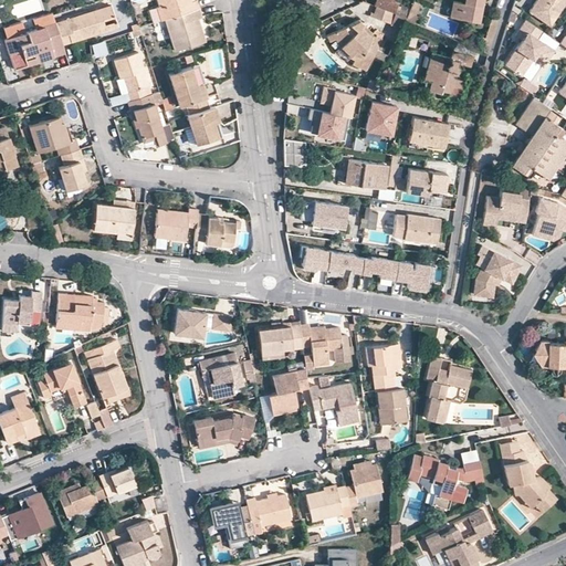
[(158,0),(160,7),(157,8),(161,21),(165,20),(184,14),(200,9),(197,0),(191,2),(190,0),(158,0)]
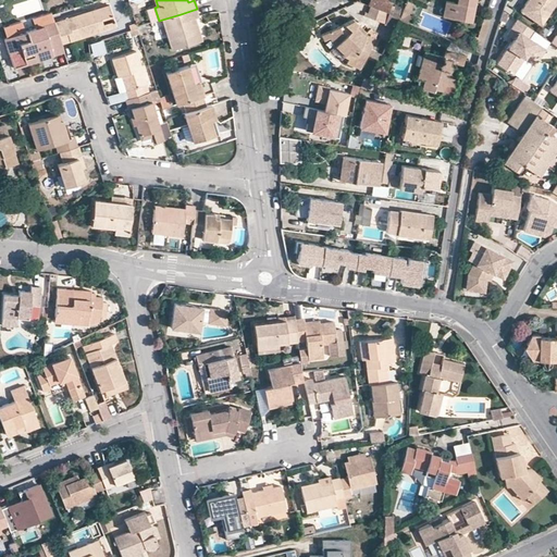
[(369,0),(367,5),(369,5),(388,13),(393,3),(388,0),(387,0),(369,0)]
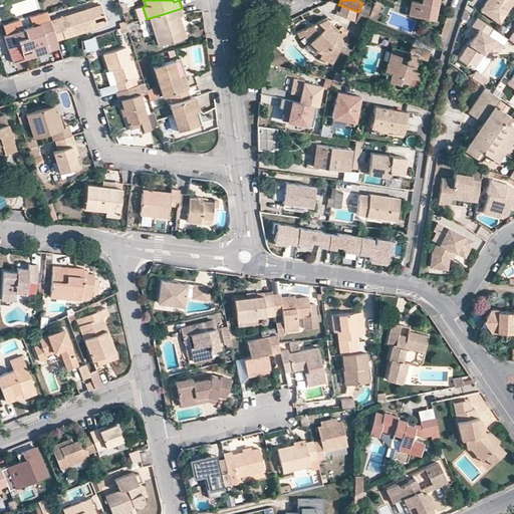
[(366,18),(378,22),(376,13),(380,4),(374,0),(367,16),(366,18)]
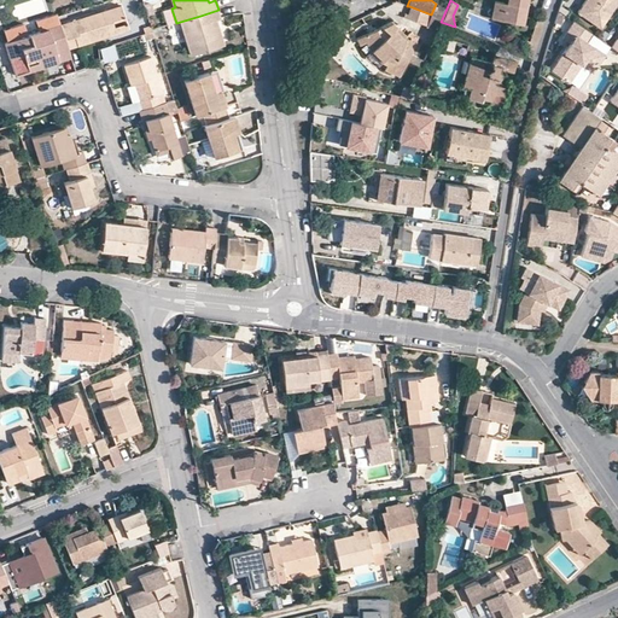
[(503,0),(503,3),(493,1),(489,18),(520,23),(525,0),(503,0)]
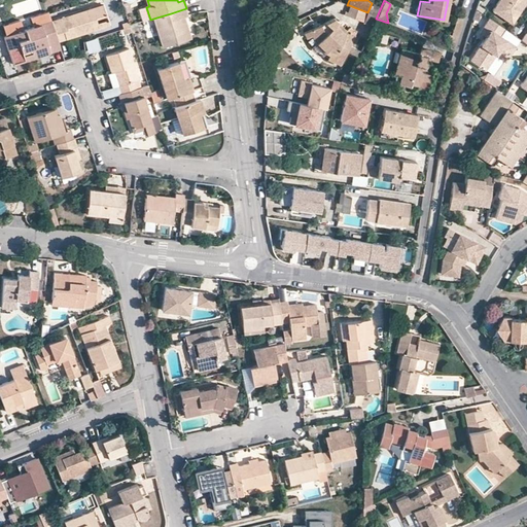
[(496,0),(490,10),(507,24),(523,0),(496,0)]
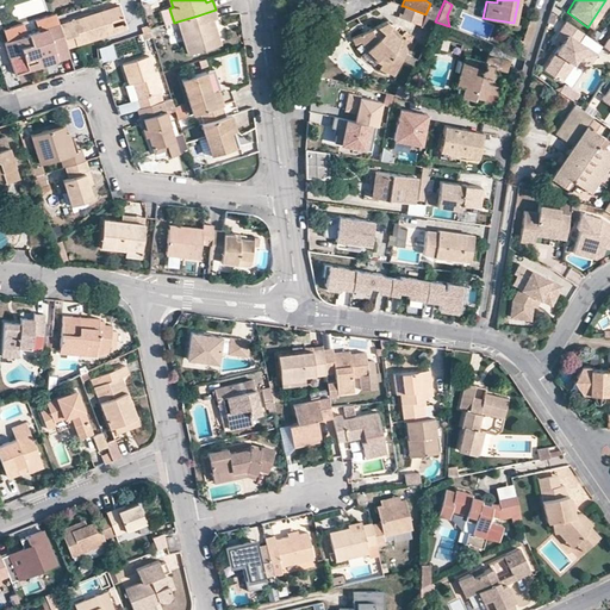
[(124,18),(122,6),(91,16),(60,24),(68,47),(97,38),(95,32),(112,26),(111,22),(124,18)]
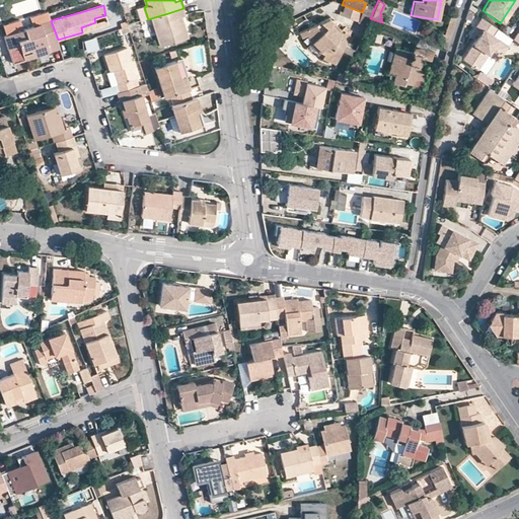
[(344,5),(341,15),(358,22),(362,12),(344,5)]
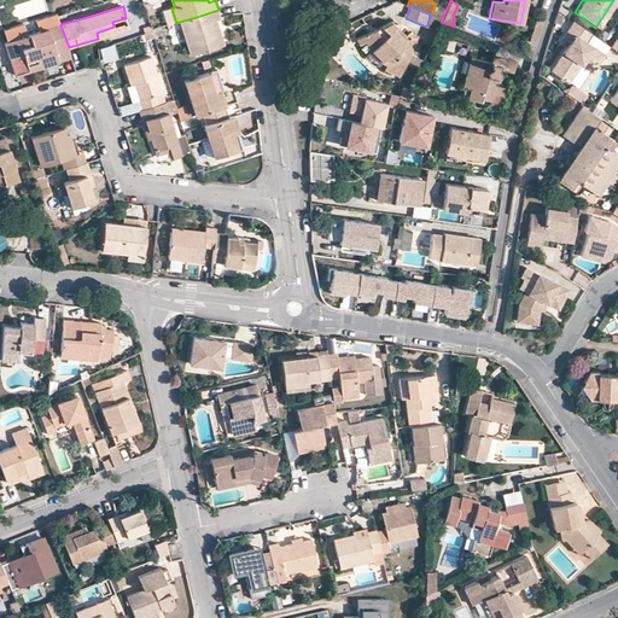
[(176,23),(172,9),(161,12),(165,27),(176,23)]
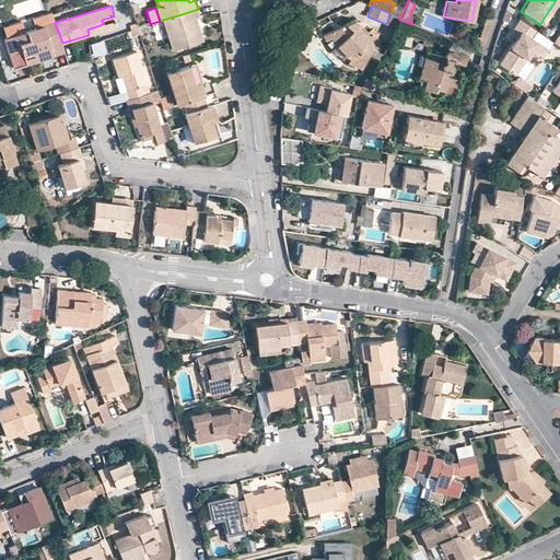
[(198,9),(182,14),(163,20),(173,50),(203,41),(197,20),(201,19),(198,9)]
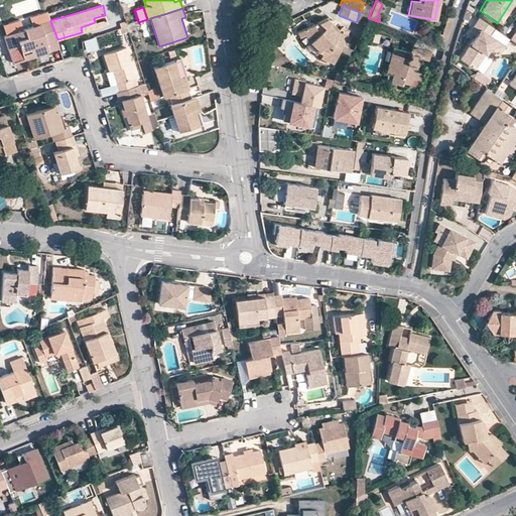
[(455,14),(449,12),(435,40),(433,44),(443,48),(455,14)]
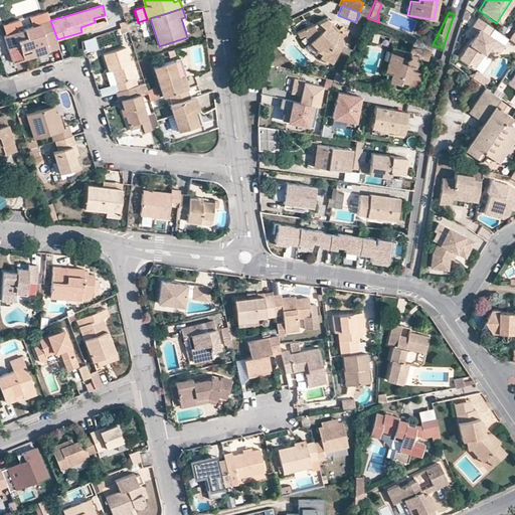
[(94,18),(95,22),(80,27),(81,32),(109,25),(105,15),(94,18)]
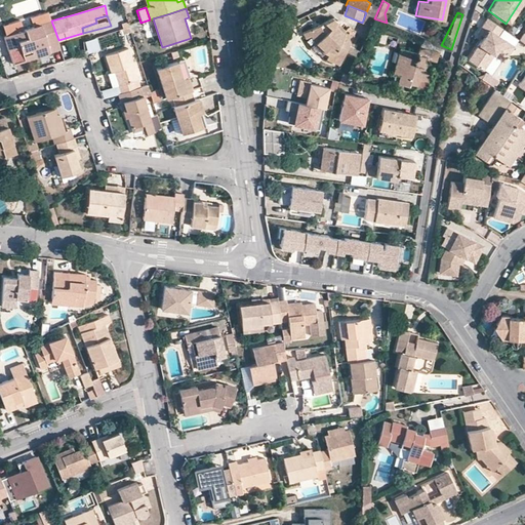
[(345,28),(341,32),(334,25),(336,23),(332,18),(311,30),(313,35),(310,36),(314,43),(315,43),(325,50),(333,53),(331,58),(340,63),(354,32),(345,28)]
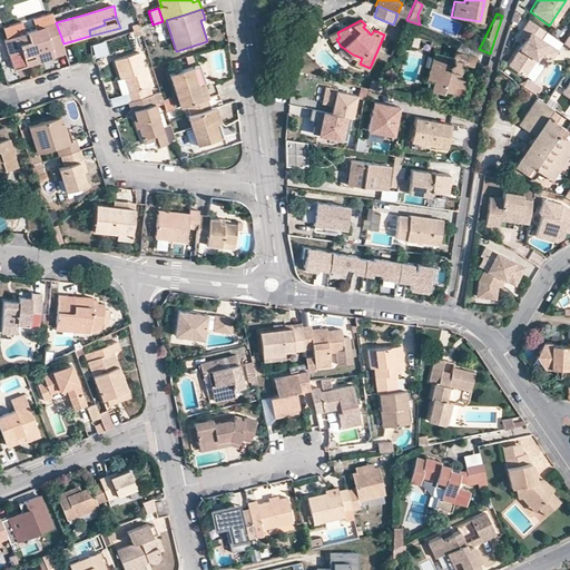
[(521,76),(532,59),(539,64),(542,66),(553,50),(537,39),(543,31),(527,20),(516,35),(522,39),(505,65),(521,76)]
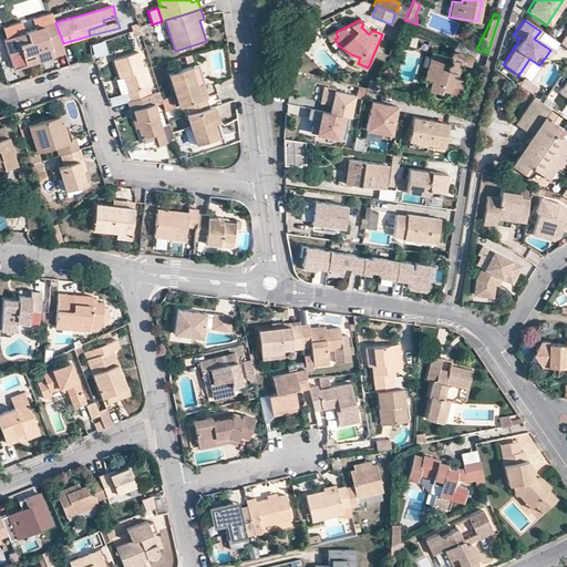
[(63,43),(55,22),(3,38),(9,53),(21,50),(24,63),(42,58),(39,48),(49,45),(52,55),(64,52),(63,43)]
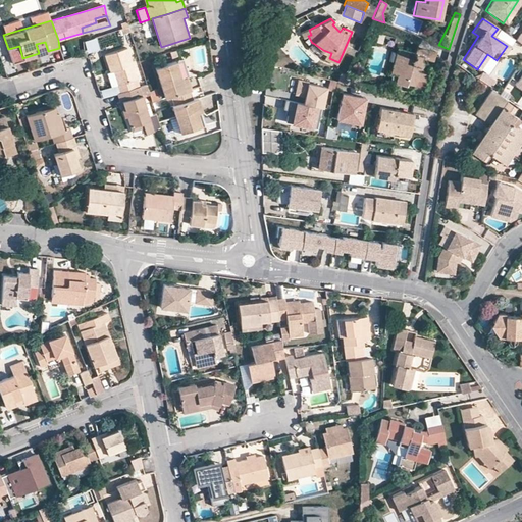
[(311,35),(309,30),(301,34),(303,38),(308,36),(311,35)]
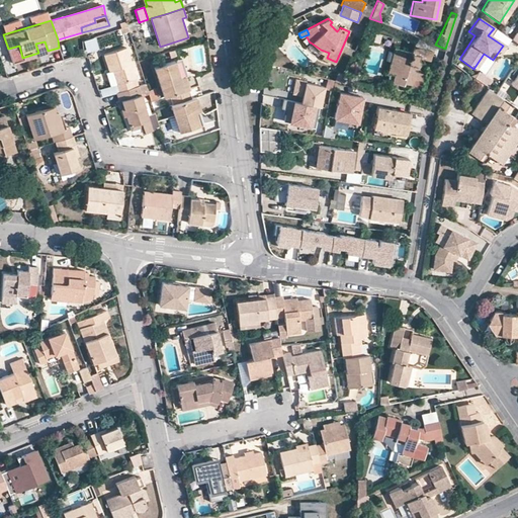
[(38,53),(48,51),(45,41),(35,44),(38,53)]
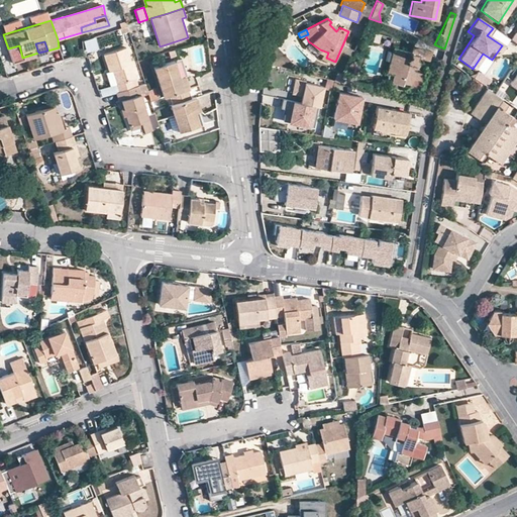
[(314,56),(320,49),(310,42),(309,42),(306,46),(314,56)]
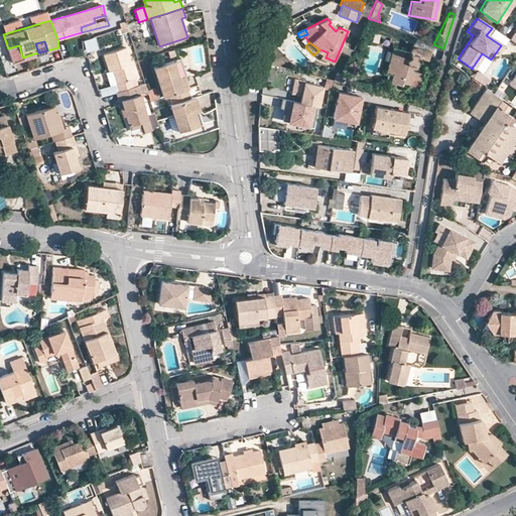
[(417,86),(422,70),(414,68),(417,58),(413,57),(414,54),(420,56),(423,48),(410,44),(408,50),(407,55),(398,52),(395,61),(389,59),(386,71),(393,72),(390,81),(399,83),(400,81),(417,86)]
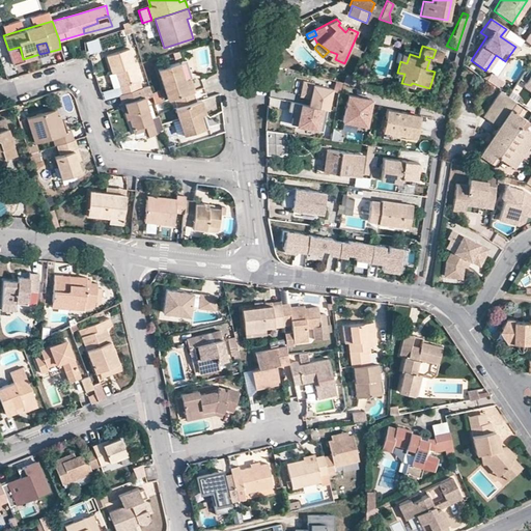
[(105,55),(111,74),(115,73),(121,94),(138,89),(136,81),(140,79),(130,48),(105,55)]
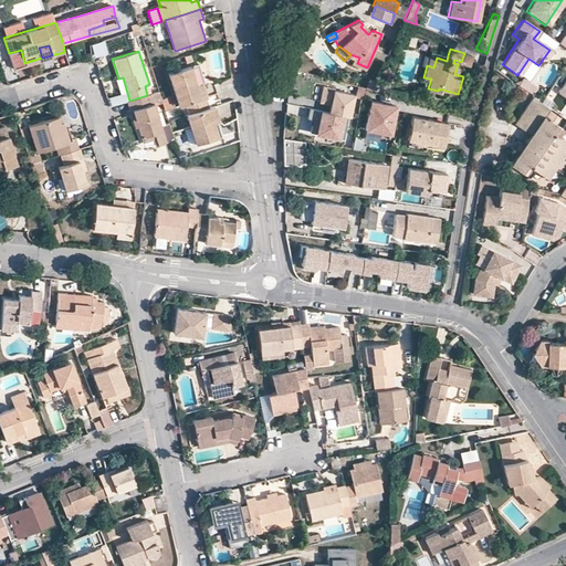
[(427,65),(433,67),(437,58),(438,52),(431,51),(427,65)]
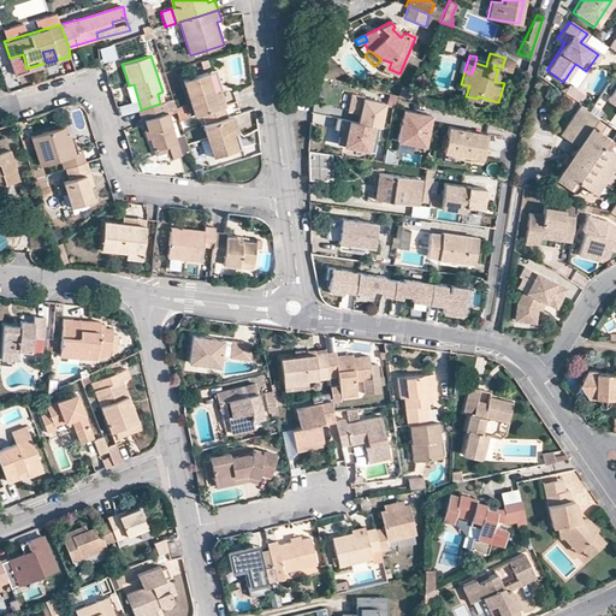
[(502,67),(509,69),(513,60),(505,58),(502,67)]
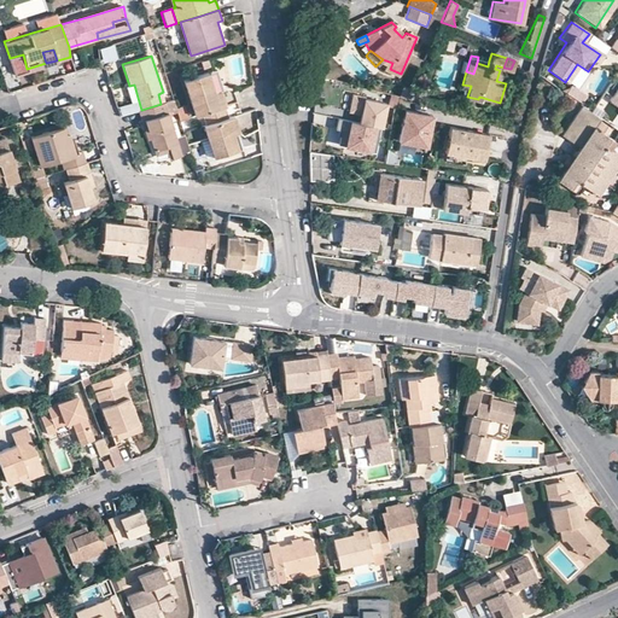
[(219,92),(223,91),(217,71),(209,75),(215,93),(219,92)]
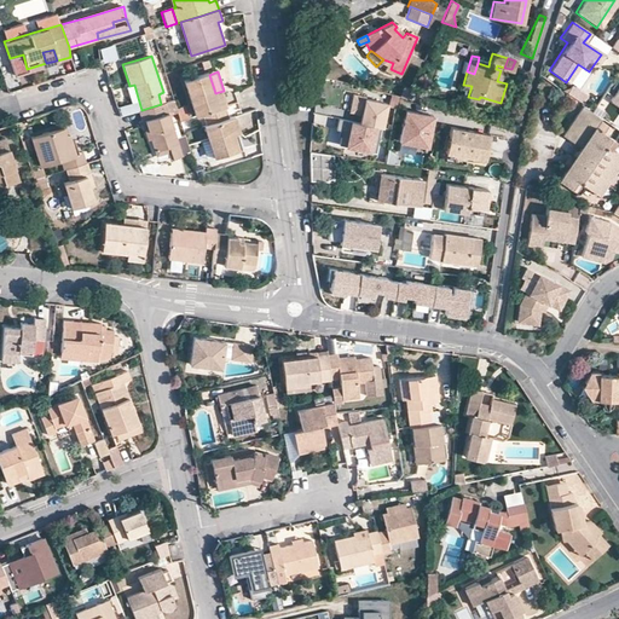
[(209,75),(185,82),(196,117),(203,115),(224,108),(219,92),(215,93),(209,75)]
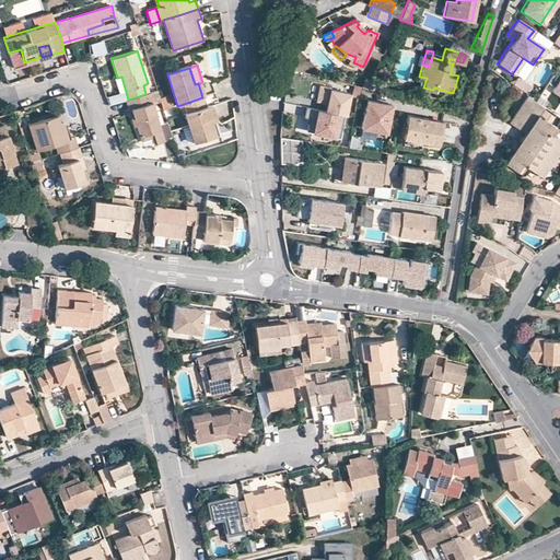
[(121,77),(117,78),(114,79),(123,102),(125,101),(128,100),(121,77)]
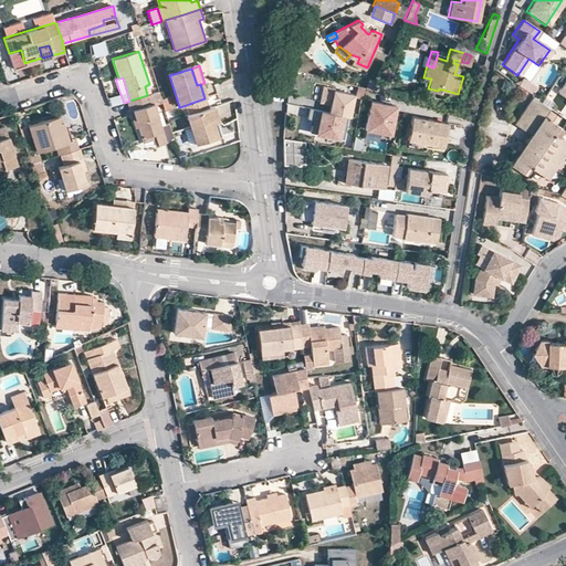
[(565,79),(556,94),(565,100),(565,79)]
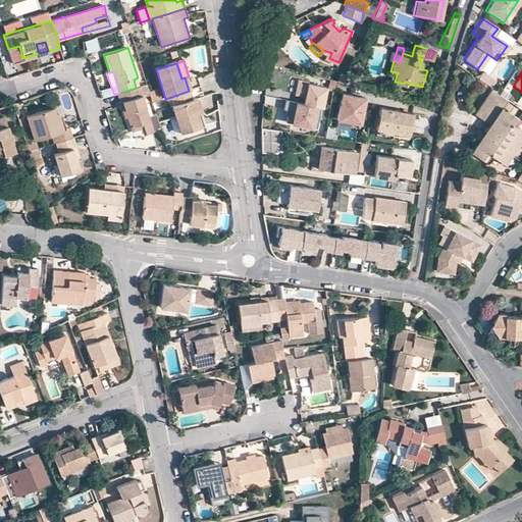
[(346,75),(337,73),(335,82),(343,83),(345,79),(346,75)]
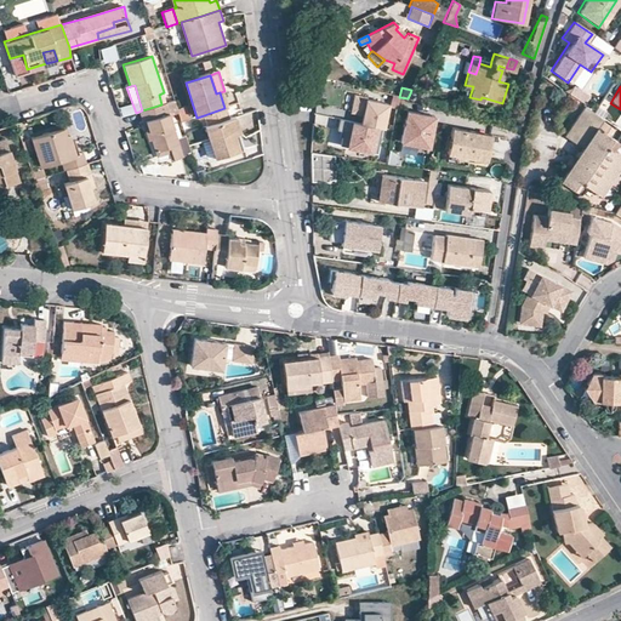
[(571,87),(567,93),(582,104),(587,98),(571,87)]
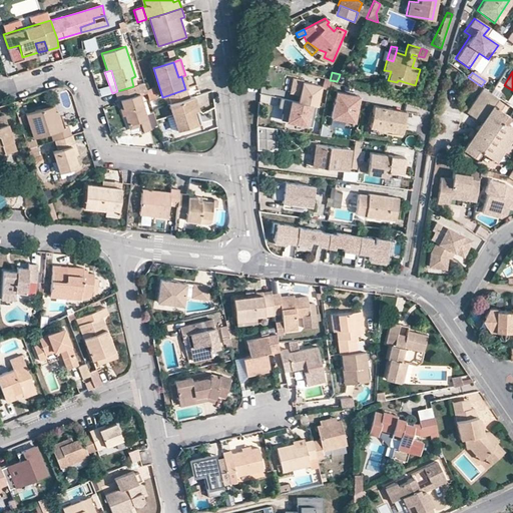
[(302,102),(316,105),(317,105),(321,85),(302,82),(303,81),(293,79),(291,88),(295,94),(300,94),(303,95),(302,102)]
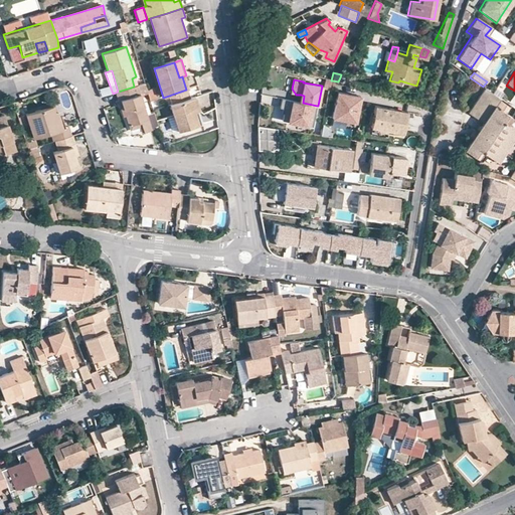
[(128,128),(139,124),(140,127),(142,135),(151,132),(148,121),(138,86),(134,87),(118,92),(115,93),(117,102),(120,101),(125,117),(128,128)]
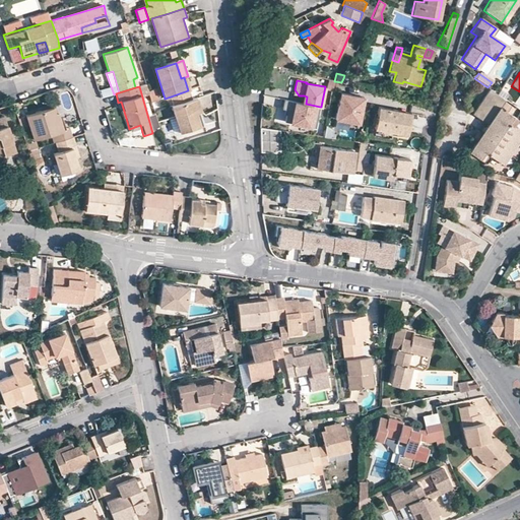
[(148,92),(152,103),(159,100),(156,89),(148,92)]
